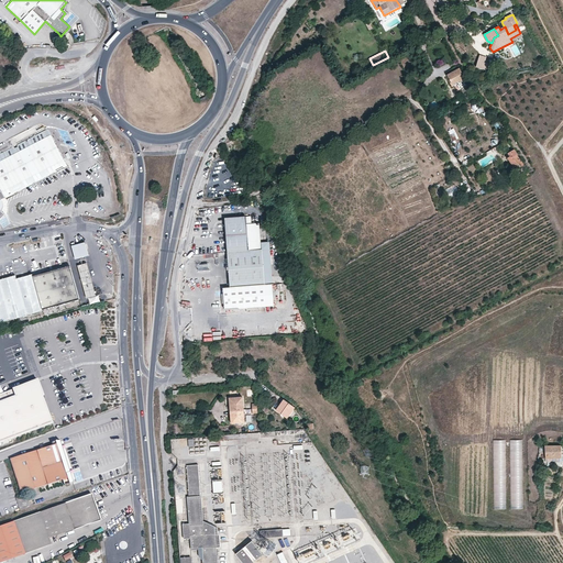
[(486,57),(479,55),(476,67),(487,70),(489,64),(485,63),(486,57)]
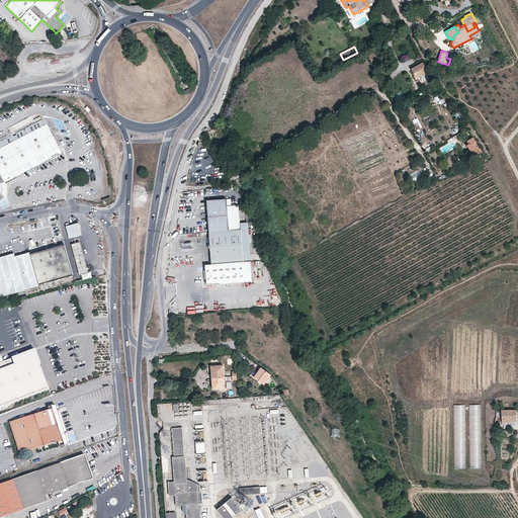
[(420,74),(427,86),(434,82),(423,62),(412,68),(416,77),(420,74)]
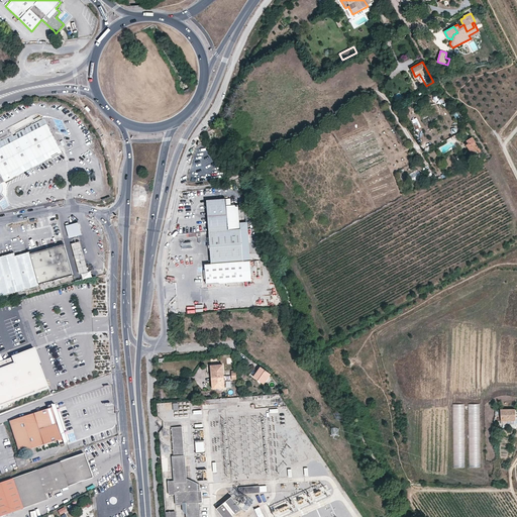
[(45,118),(19,132),(0,141),(0,168),(3,174),(6,181),(24,172),(56,156),(63,152),(56,137),(45,118)]
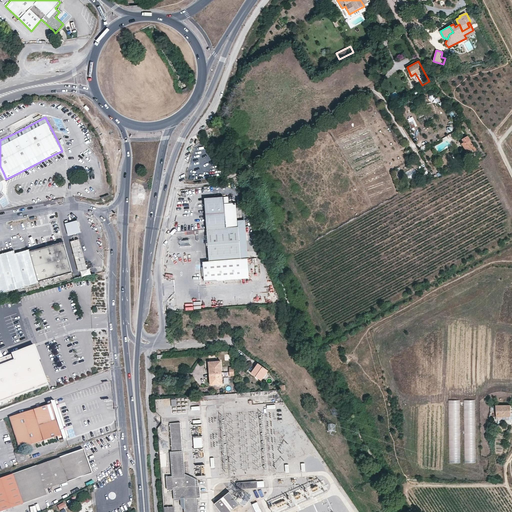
[(471,140),(468,136),(462,140),(464,142),(462,144),(467,152),(473,148),(475,151),(477,150),(476,149),(476,148),(475,148),(475,147),(474,147),(470,141),(471,140)]
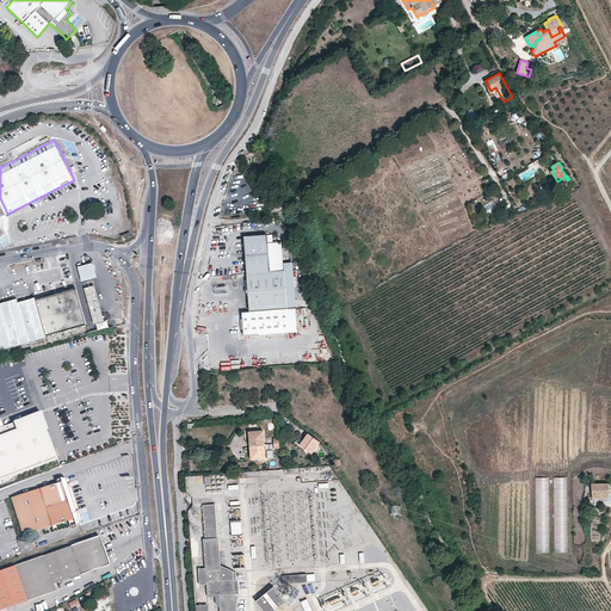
[(266,234),(244,235),(246,273),(270,271),(267,242),(266,234)]
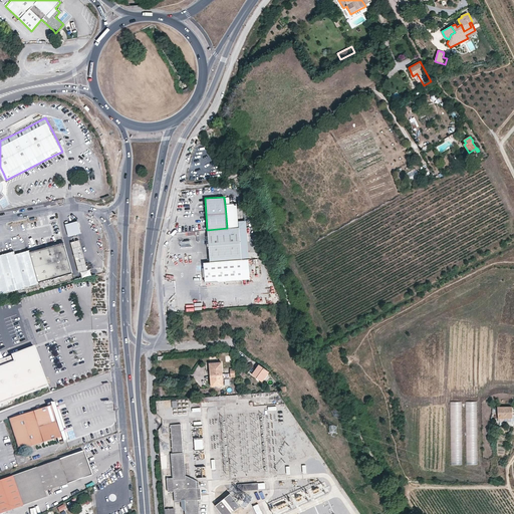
[(229,204),(225,204),(227,228),(239,227),(239,225),(238,221),(237,203),(233,203),(229,204)]
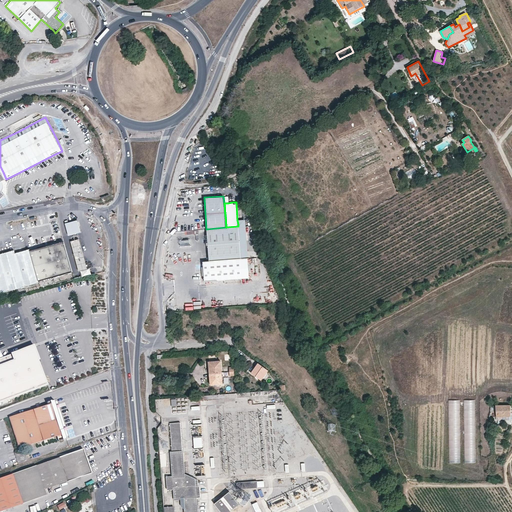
[(64,222),(68,235),(80,232),(77,219),(64,222)]
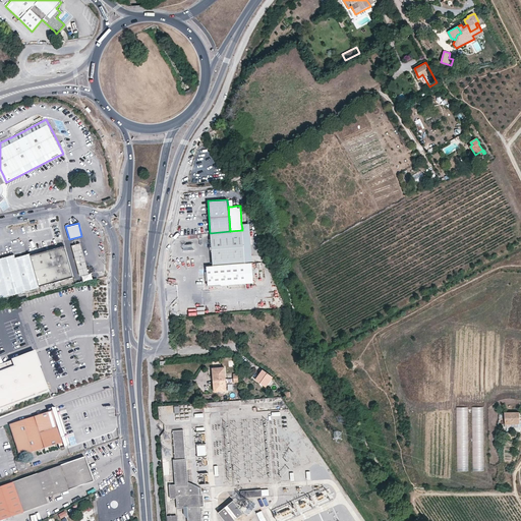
[(249,227),(242,228),(242,230),(244,263),(245,282),(252,282),(251,262),(249,227)]
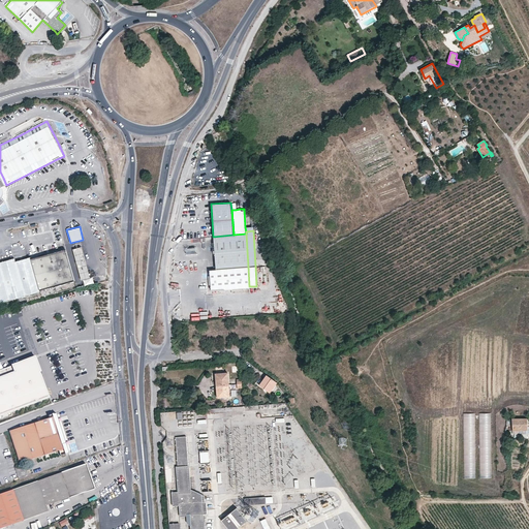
[(213,237),(216,269),(248,267),(246,234),(234,235),(213,237)]
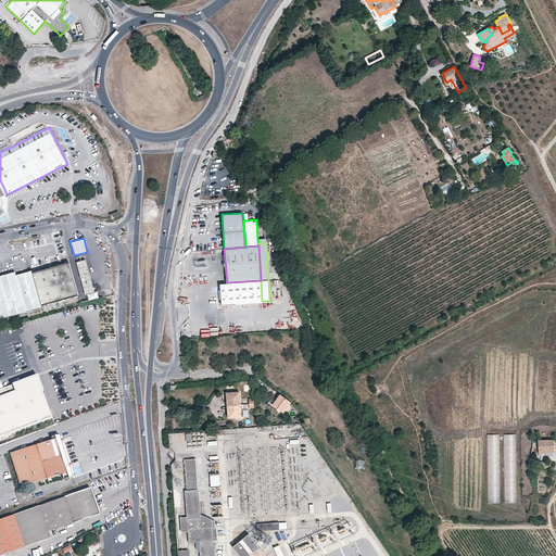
[(97,291),(93,291),(86,258),(77,261),(86,300),(99,298),(97,291)]
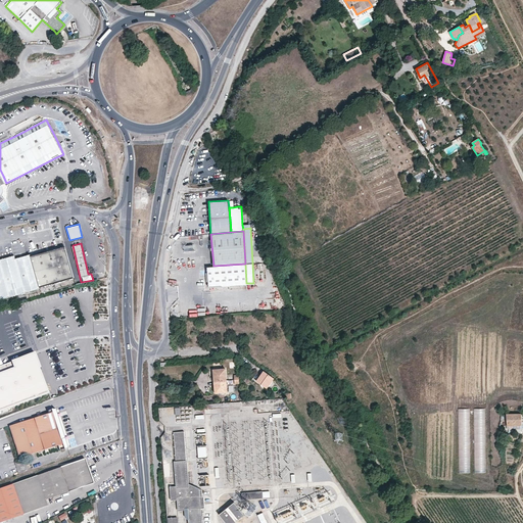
[(70,268),(64,247),(31,257),(32,259),(37,277),(40,288),(75,279),(74,276),(70,268)]
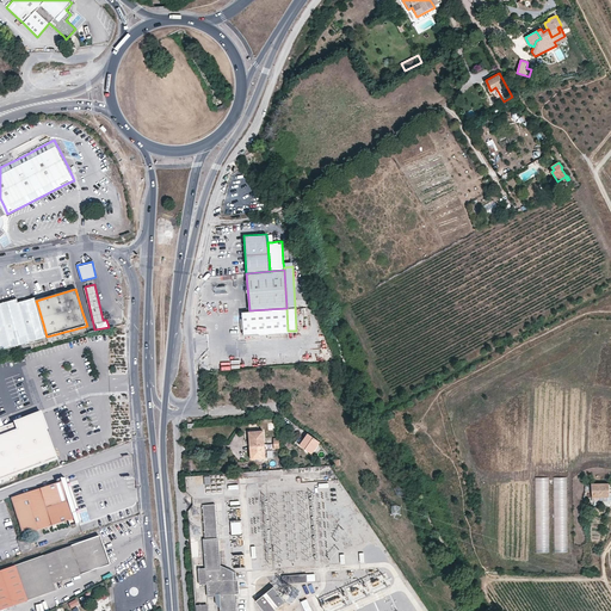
[(36,298),(18,303),(17,300),(0,303),(0,350),(47,338),(47,337),(43,323),(37,303),(36,301),(36,298)]
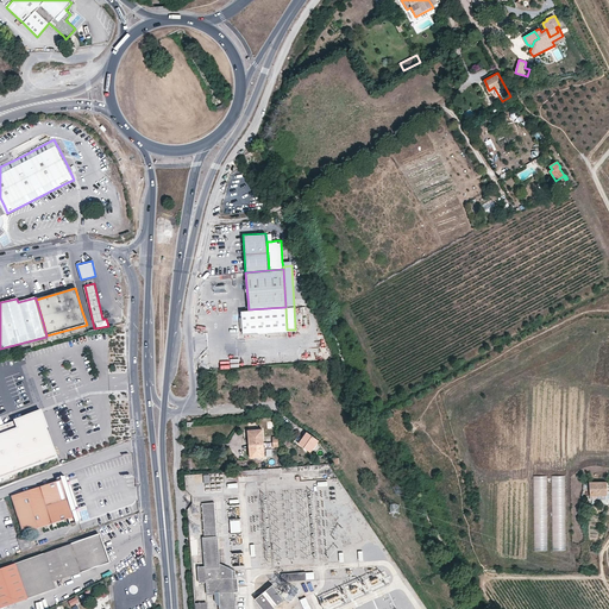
[(286,307),(249,309),(240,311),(243,333),(287,330),(286,307)]
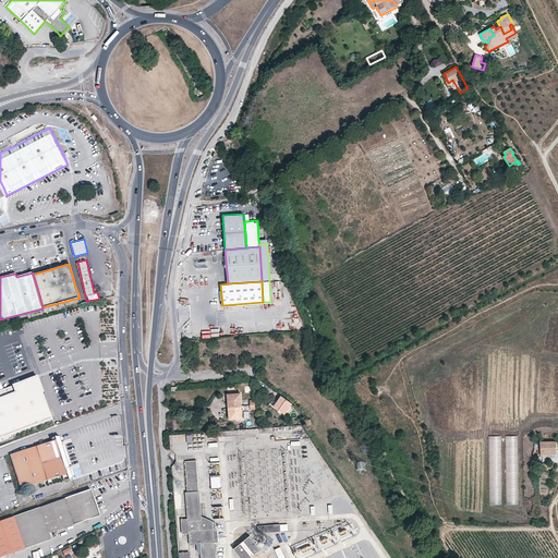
[(0,437),(52,417),(37,377),(13,386),(16,392),(0,398),(0,437)]
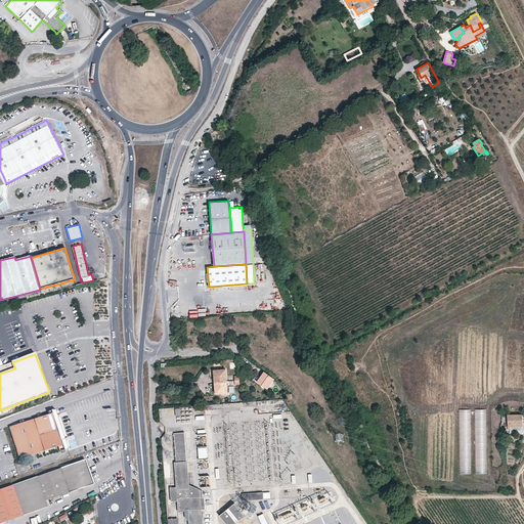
[(227,381),(226,369),(214,370),(215,383),(227,381)]
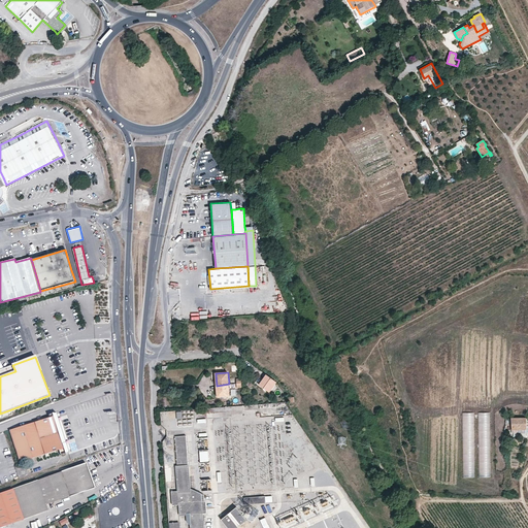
[(266,374),(259,385),(270,392),(277,383),(266,374)]
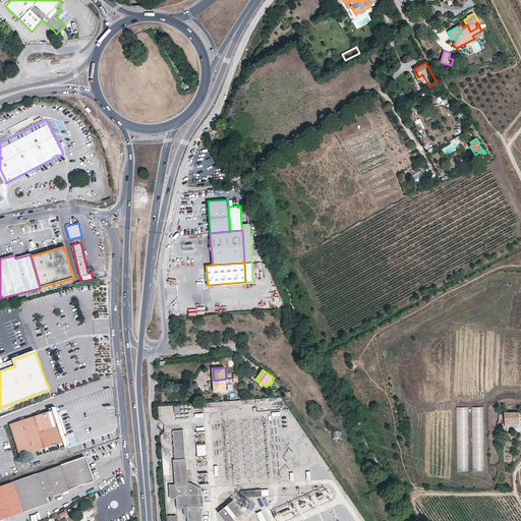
[(214,381),(214,393),(227,392),(226,379),(214,381)]
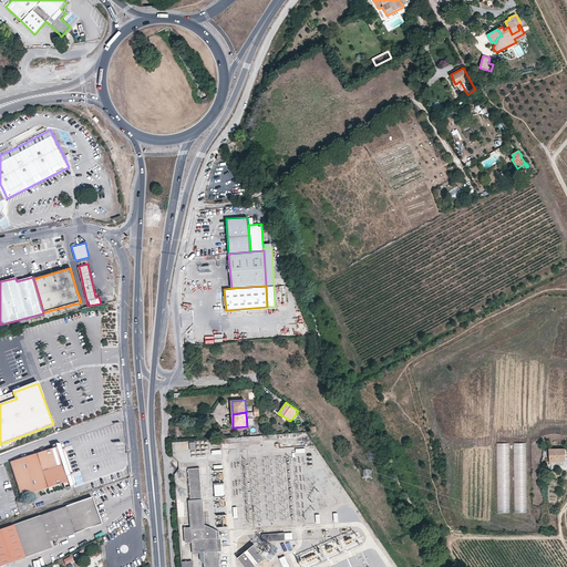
[(526,504),(525,442),(514,443),(515,509),(518,509),(518,504),(526,504)]
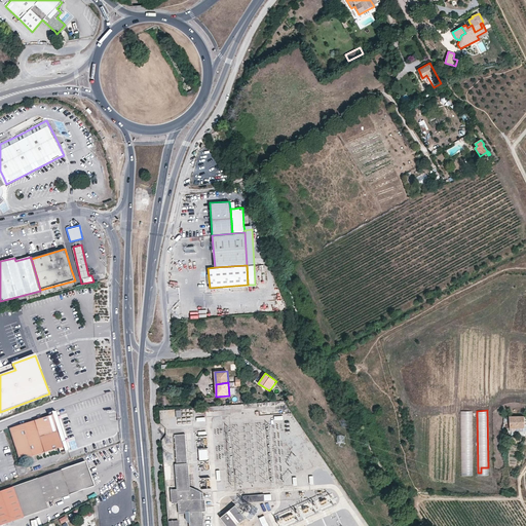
[(472,426),(472,411),(461,411),(461,434),(471,434),(471,426),(472,426)]
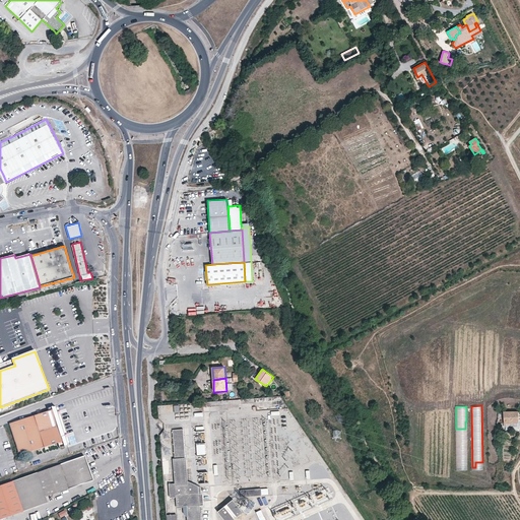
[(48,411),(39,414),(10,424),(12,430),(20,455),(58,443),(60,448),(64,446),(63,443),(61,436),(57,423),(53,409),(52,407),(48,409),(48,411)]
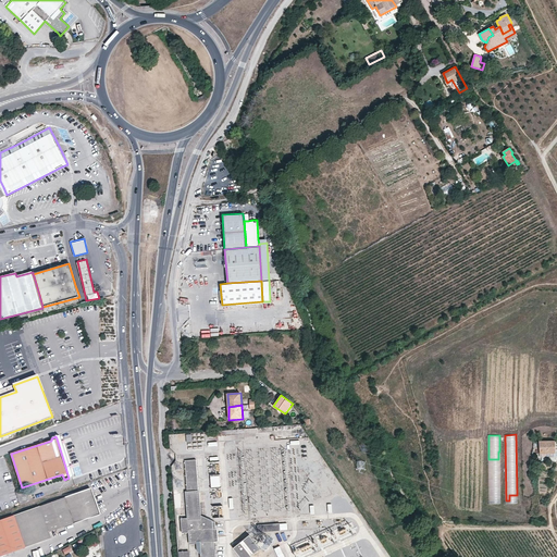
[(72,473),(67,460),(65,454),(60,437),(57,438),(61,453),(65,467),(67,474),(72,473)]
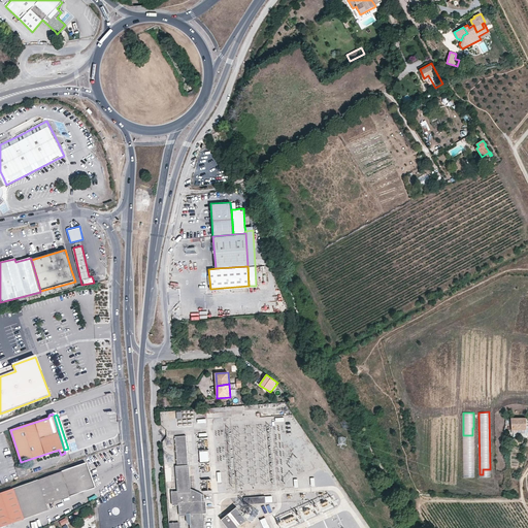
[(509,426),(507,426),(507,430),(526,430),(526,418),(515,418),(509,418),(509,426)]
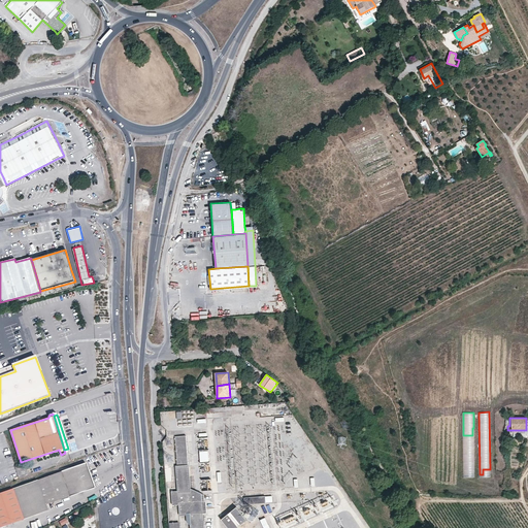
[(177,464),(189,463),(187,436),(175,437),(177,464)]
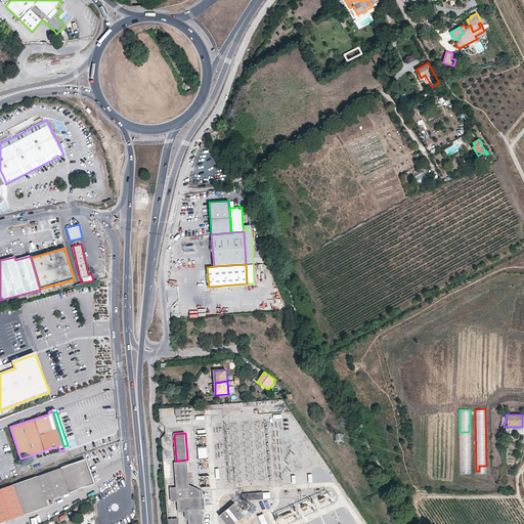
[(207,446),(198,446),(198,459),(207,459),(207,446)]
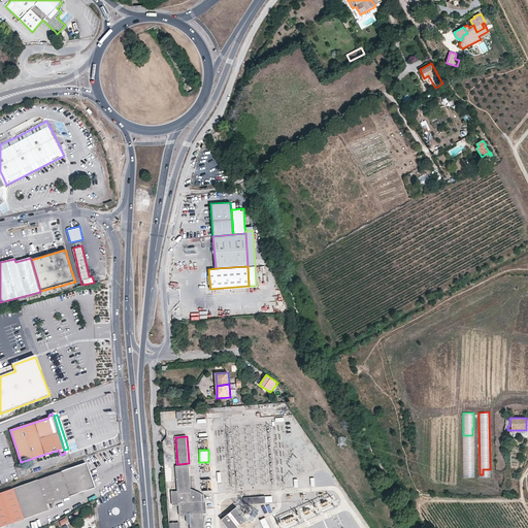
[(474,475),(473,462),(470,462),(470,468),(463,468),(464,476),(474,475)]
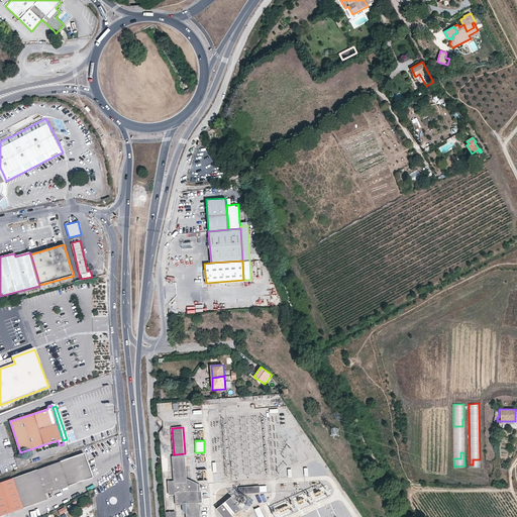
[(58,462),(36,471),(45,494),(92,478),(88,466),(86,459),(84,453),(58,462)]
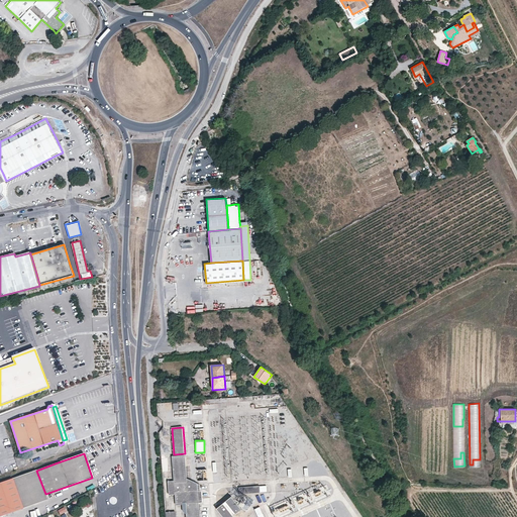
[(185,456),(173,456),(175,481),(175,483),(187,482),(187,478),(185,456)]
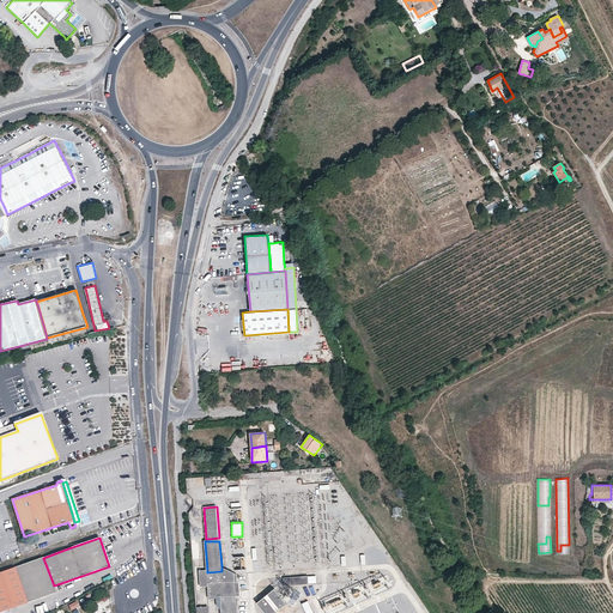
[(16,568),(28,604),(41,599),(56,593),(54,586),(43,558),(16,568)]
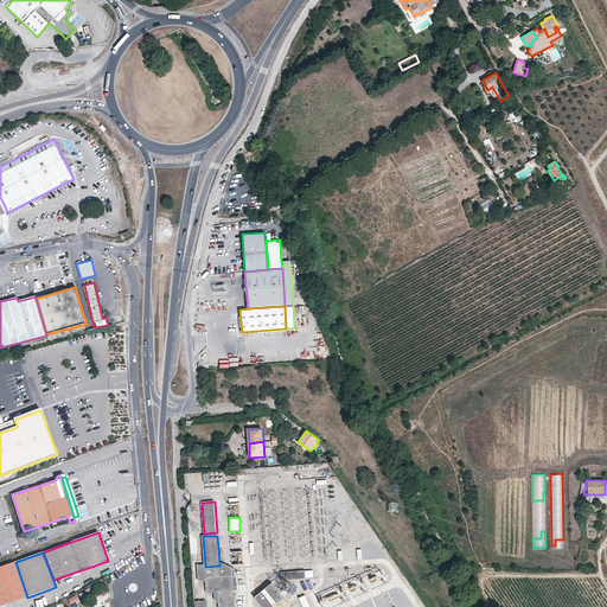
[(205,564),(197,564),(198,580),(206,580),(206,579),(234,576),(236,576),(235,568),(219,561),(219,566),(205,567),(205,564)]
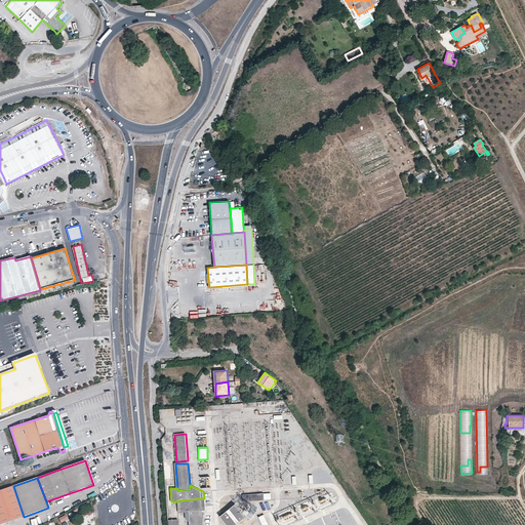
[(0,524),(24,517),(13,486),(0,490),(0,524)]
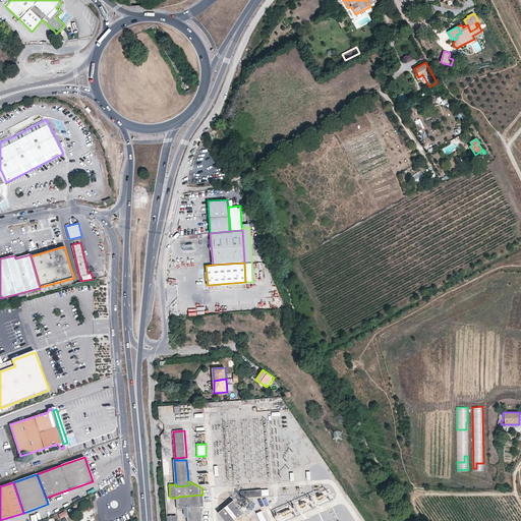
[(177,509),(187,508),(188,520),(200,520),(200,507),(205,507),(204,496),(203,495),(200,495),(177,497),(177,498),(177,509)]
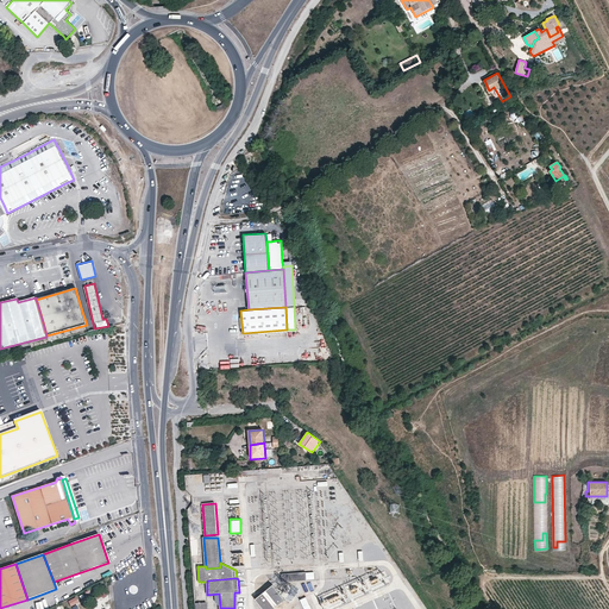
[(256,598),(264,608),(272,608),(286,598),(274,584),(256,598)]
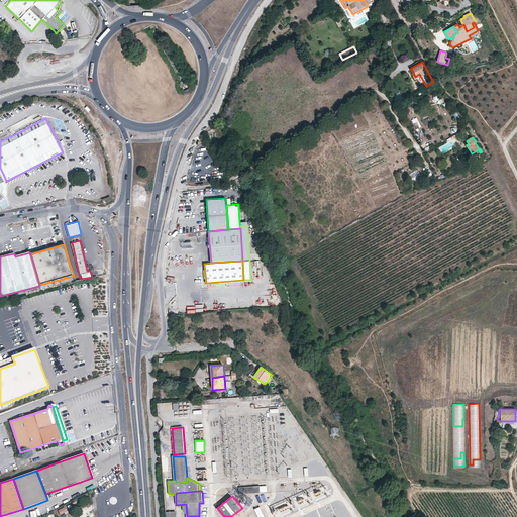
[(58,510),(60,514),(67,511),(64,506),(58,510)]
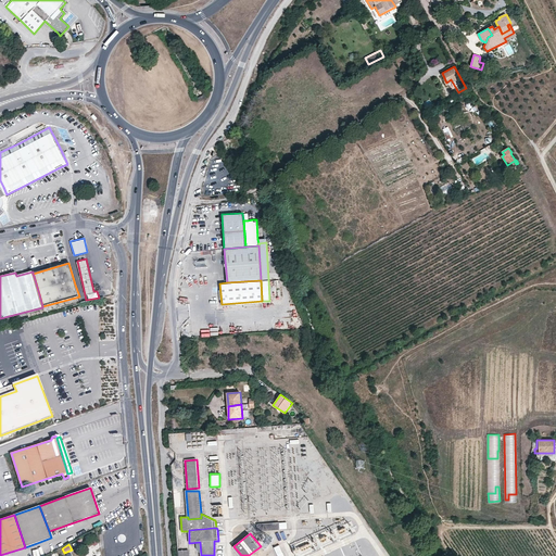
[(285,555),(279,545),(275,547),(278,555),(285,555)]
